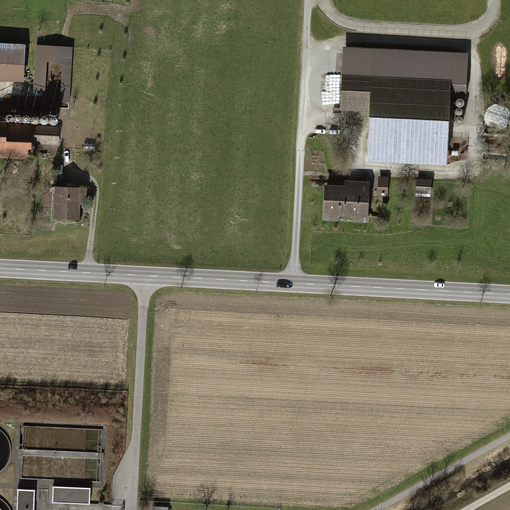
[(0,80),(23,82),(25,44),(20,43),(21,26),(0,24),(0,80)]
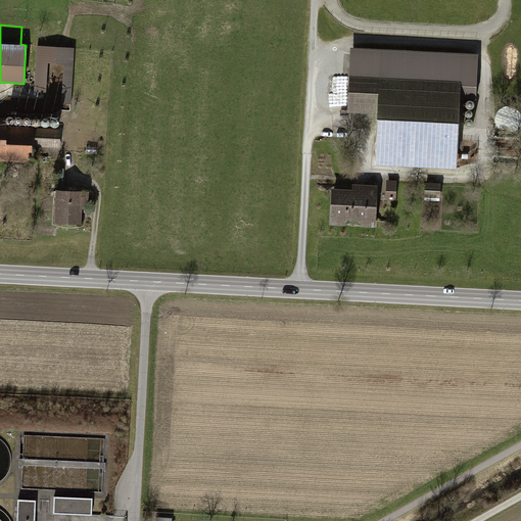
[(56,46),(36,45),(35,60),(55,61),(56,46)]
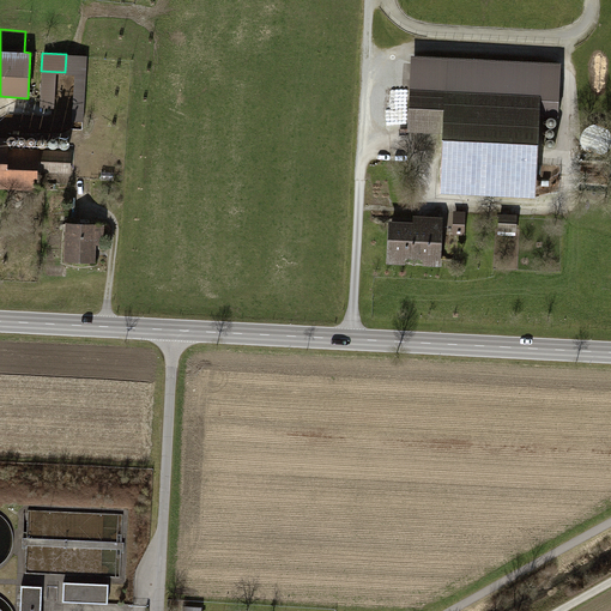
[(557,64),(407,56),(404,133),(441,135),(439,189),(534,194),(539,97),(556,98),(557,64)]
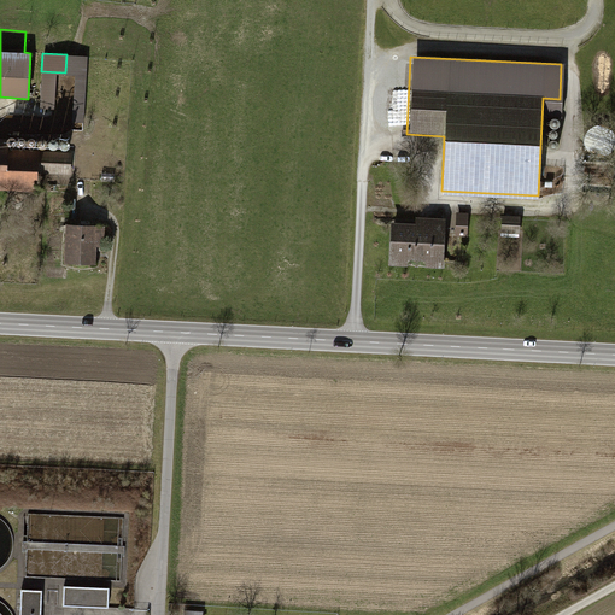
[(44,111),(46,112),(48,112),(51,110),(52,107),(51,105),(48,103),(46,103),(44,104),(42,106),(42,109),(44,111)]
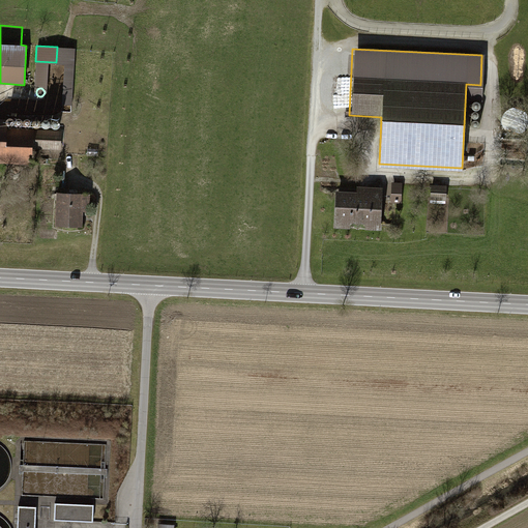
[(472,109),(474,110),(477,111),(479,109),(481,107),(480,105),(479,101),(477,100),(474,101),(472,104),(472,106),(472,109)]
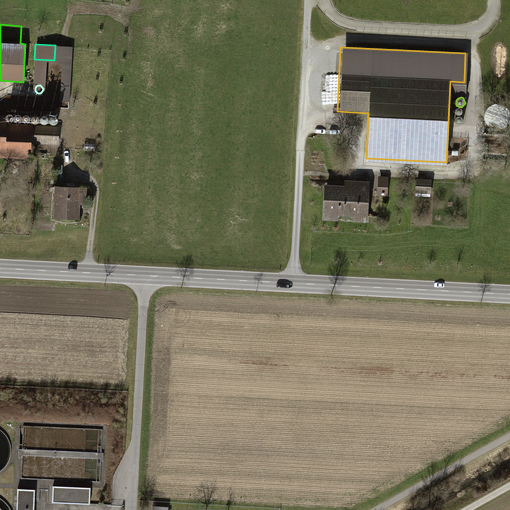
[(0,159),(29,161),(31,124),(5,123),(5,115),(0,114),(0,159)]
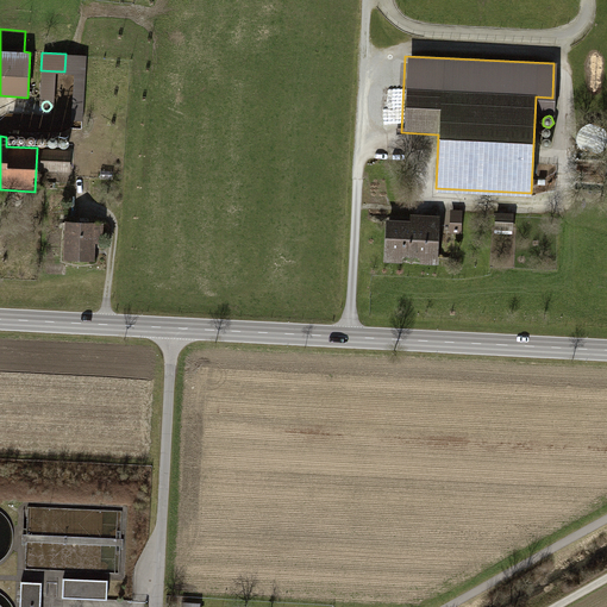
[(8,145),(11,146),(13,145),(16,144),(17,141),(16,138),(13,137),(11,136),(8,137),(7,139),(7,143),(8,145)]
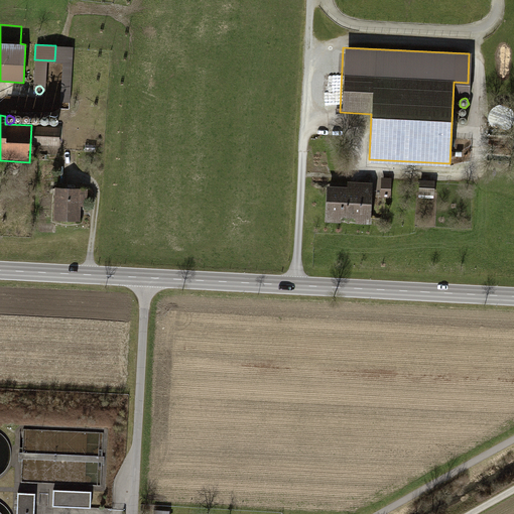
[(16,123),(18,124),(20,124),(22,122),(22,120),(22,117),(20,116),(17,116),(15,117),(14,119),(14,121),(16,123)]
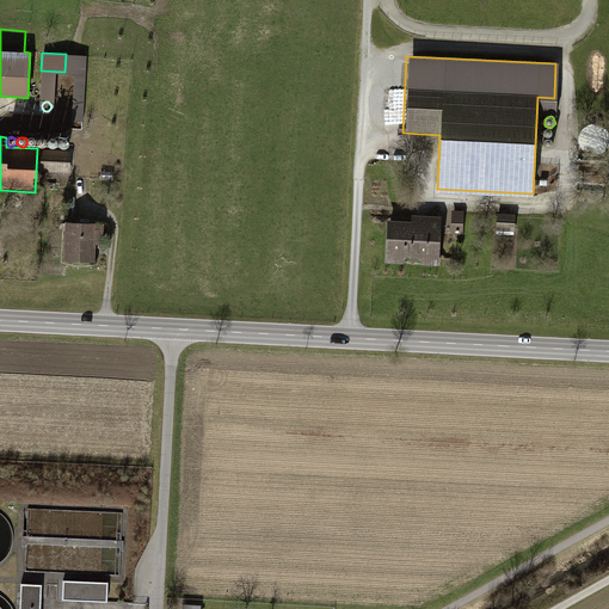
[(29,147),(31,148),(35,147),(36,146),(37,142),(36,140),(35,139),(31,137),(29,139),(28,141),(28,145),(29,147)]
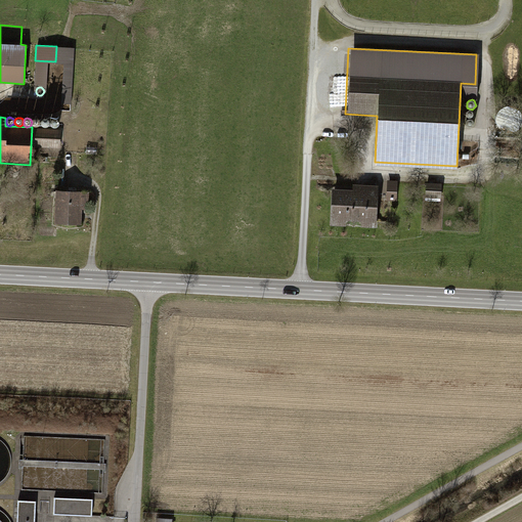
[(34,126),(36,127),(39,127),(40,125),(41,123),(40,120),(38,119),(36,119),(34,120),(33,122),(33,124),(34,126)]
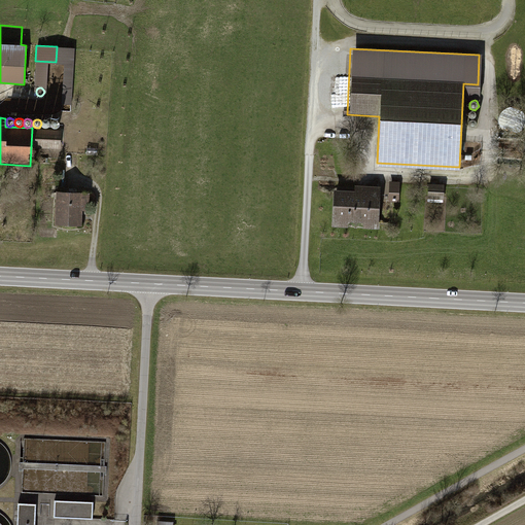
[(43,128),(45,128),(47,128),(49,126),(50,124),(49,121),(47,119),(45,119),(43,120),(41,123),(41,126),(43,128)]
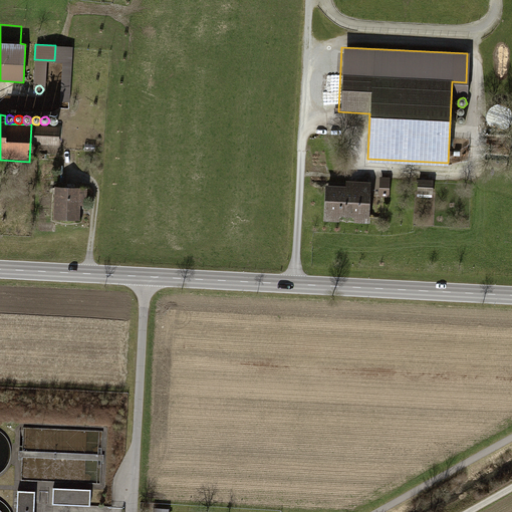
[(390,176),(378,176),(376,196),(388,197),(390,176)]
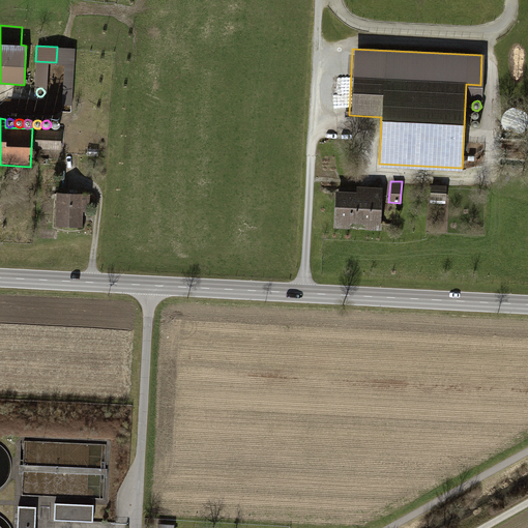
[(335,191),(333,226),(380,229),(382,185),(356,184),(355,192),(335,191)]
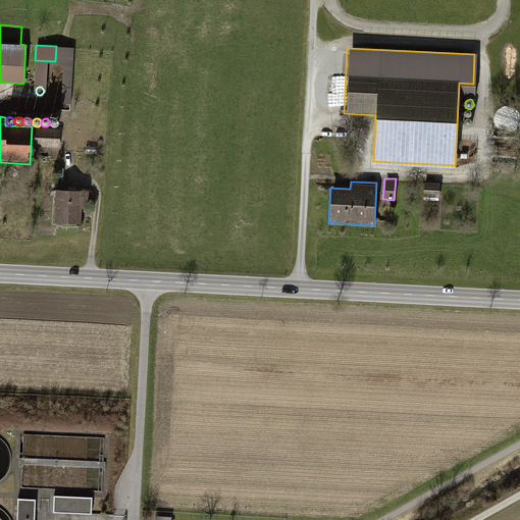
[(439,183),(421,182),(420,196),(438,197),(439,183)]
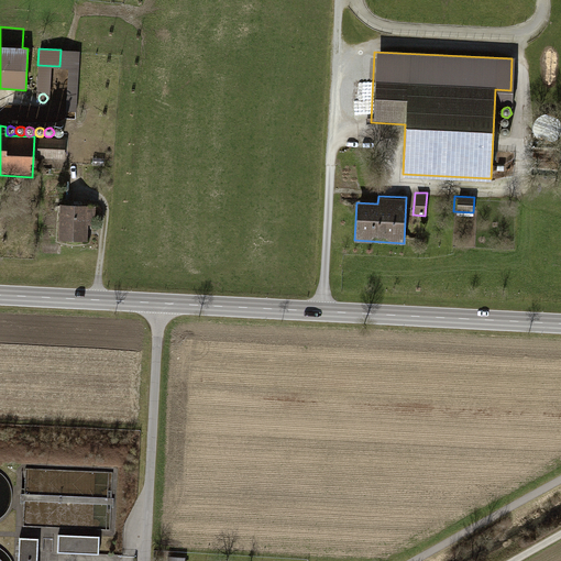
[(58,205),(57,240),(86,241),(87,224),(94,224),(94,206),(58,205)]
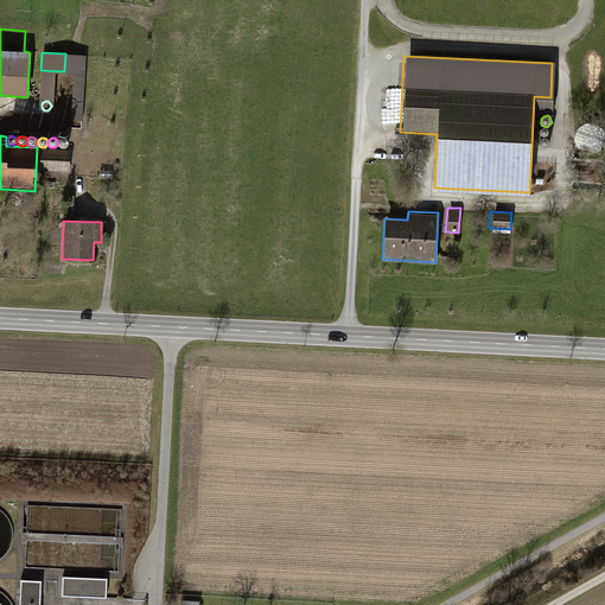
[(106,579),(62,577),(61,596),(106,598),(106,579)]
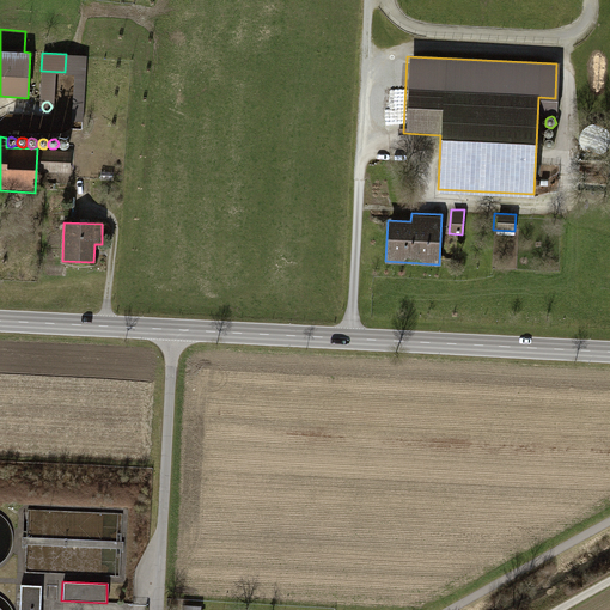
[(38,609),(40,585),(19,584),(18,609),(38,609)]
